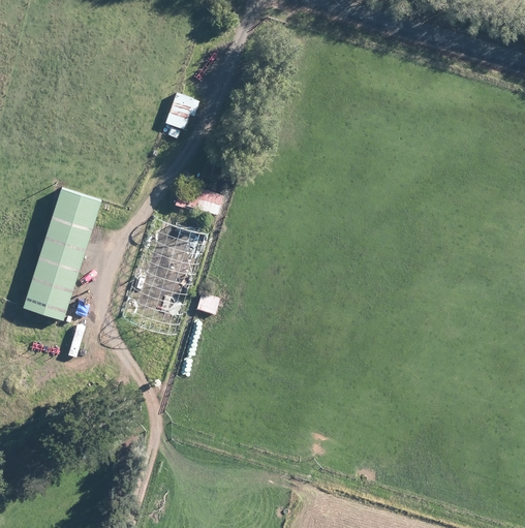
[(176,92),(165,122),(187,130),(198,100),(176,92)]
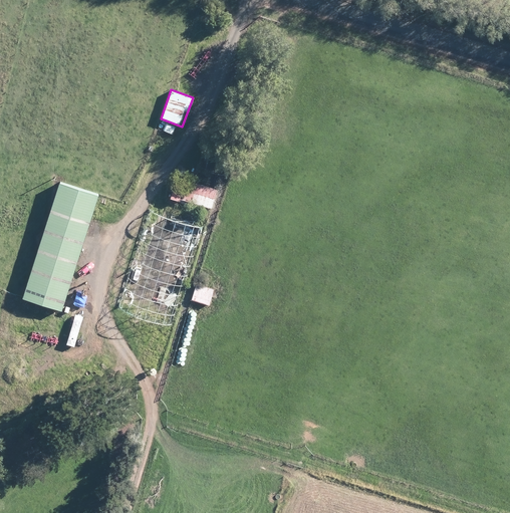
[(216,190),(209,188),(177,177),(176,178),(173,188),(171,195),(170,198),(179,200),(180,198),(210,208),(216,190)]
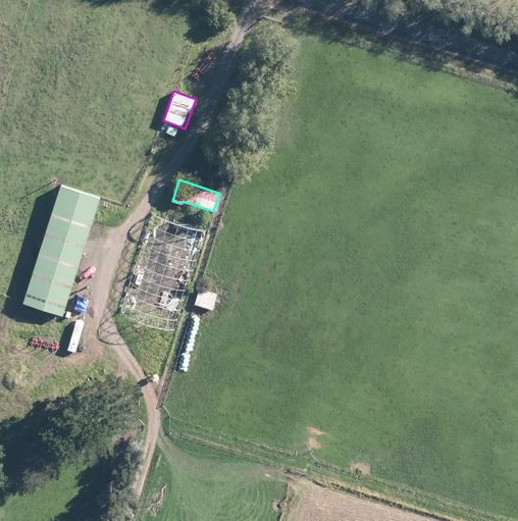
[(61,184),(24,301),(63,313),(93,219),(102,222),(105,215),(96,212),(101,197),(61,184)]
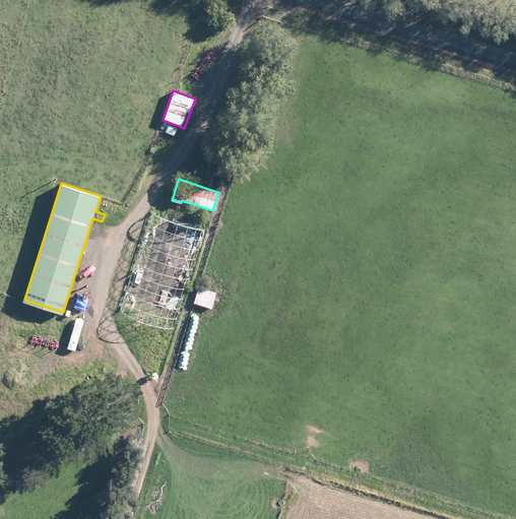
[(172,327),(203,229),(148,211),(118,310),(172,327)]
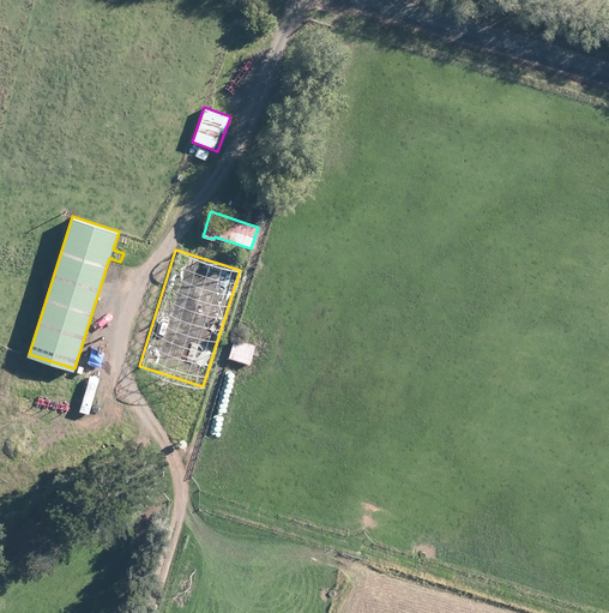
[(228,358),(248,364),(254,346),(233,340),(228,358)]
